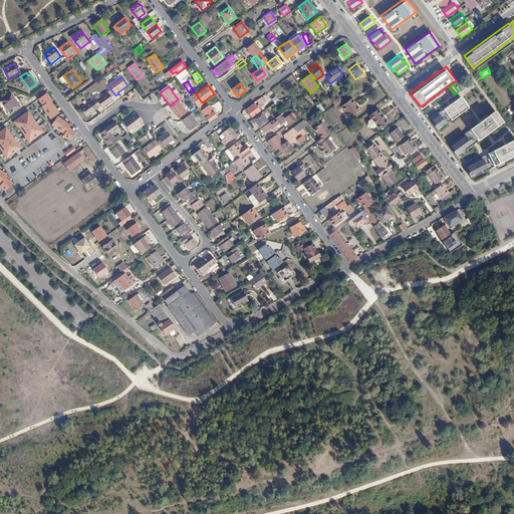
[(94,96),(91,98),(92,101),(97,107),(100,104),(102,106),(113,98),(107,91),(96,99),(94,96)]
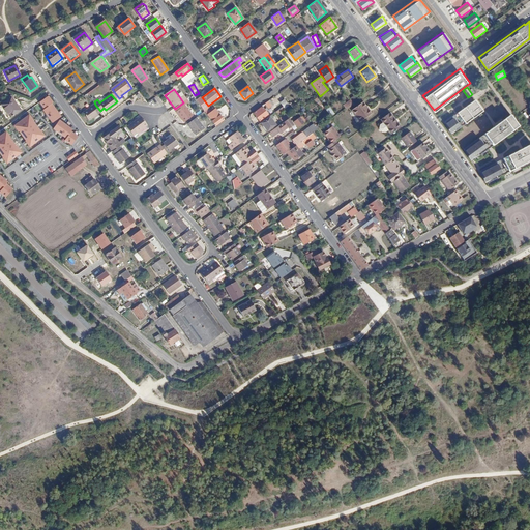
[(48,95),(39,101),(43,108),(41,110),(52,122),(61,115),(52,102),(53,101),(48,95)]
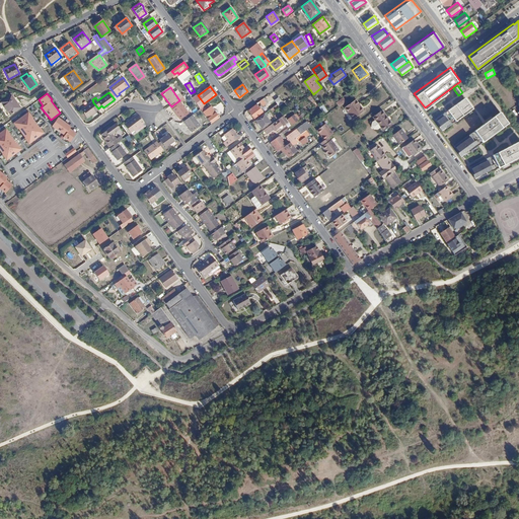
[(20,106),(11,95),(2,102),(11,115),(20,106)]
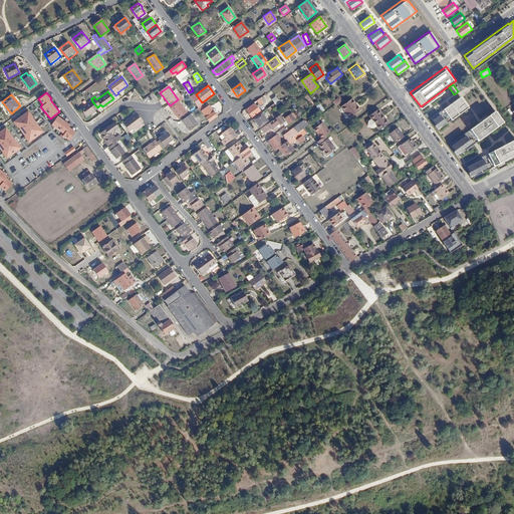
[(468,109),(458,95),(440,108),(450,122),(468,109)]
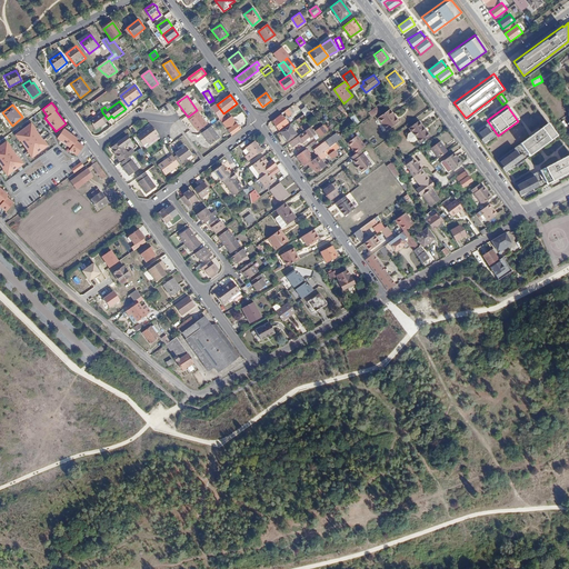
[(293,113),(289,107),(280,113),(281,116),(271,121),(278,130),(287,123),(285,120),(287,118),(286,116),(283,118),(282,116),(285,113),(288,118),(293,113)]
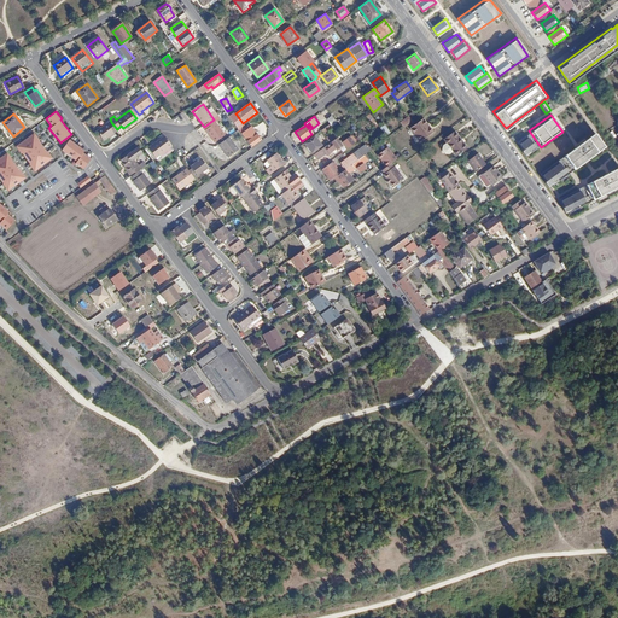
[(336,122),(331,116),(326,120),(331,127),(336,122)]
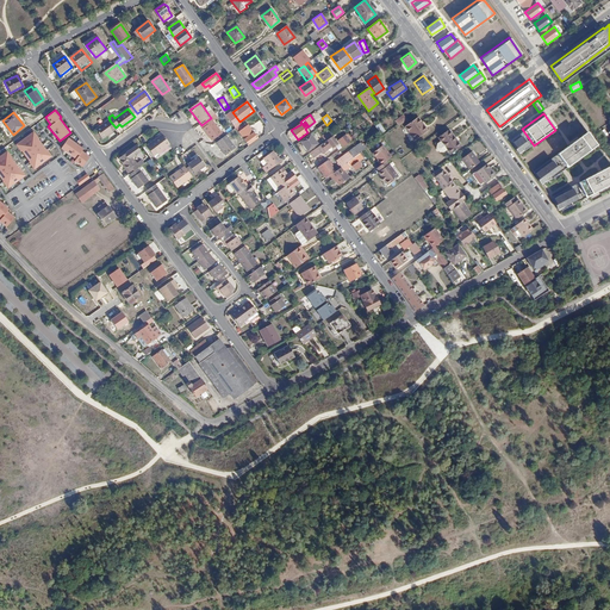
[(402,114),(393,120),(398,126),(406,119),(402,114)]
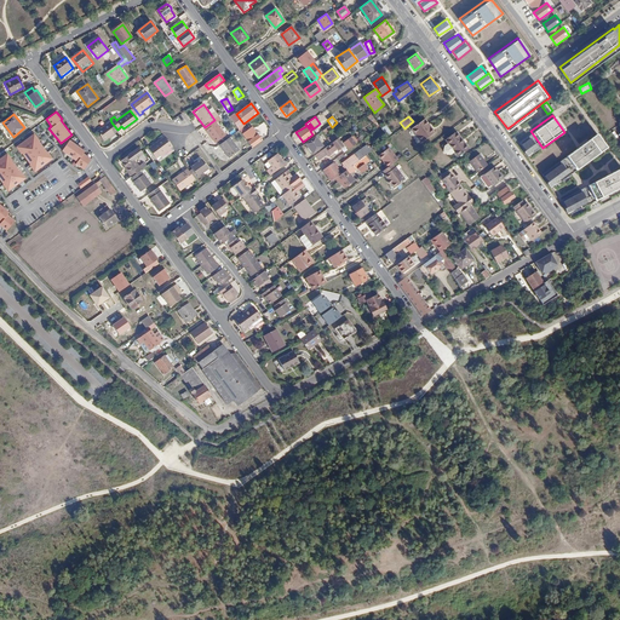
[(424,119),(411,128),(420,141),(432,131),(424,119)]
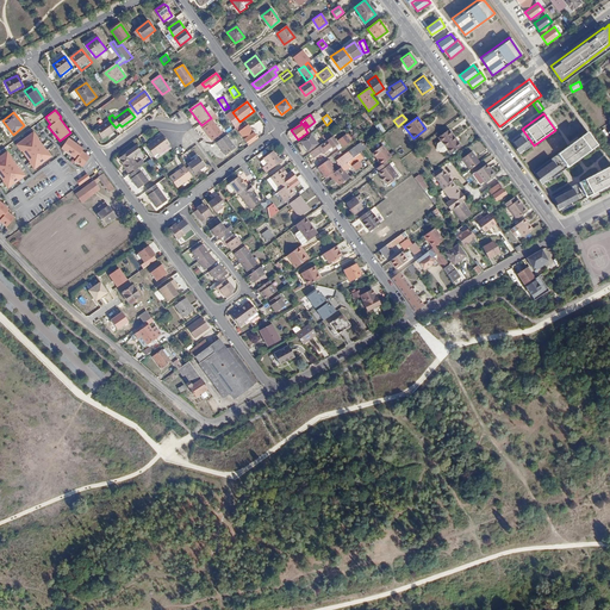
[(223,134),(211,118),(201,125),(207,134),(209,134),(213,141),(223,134)]
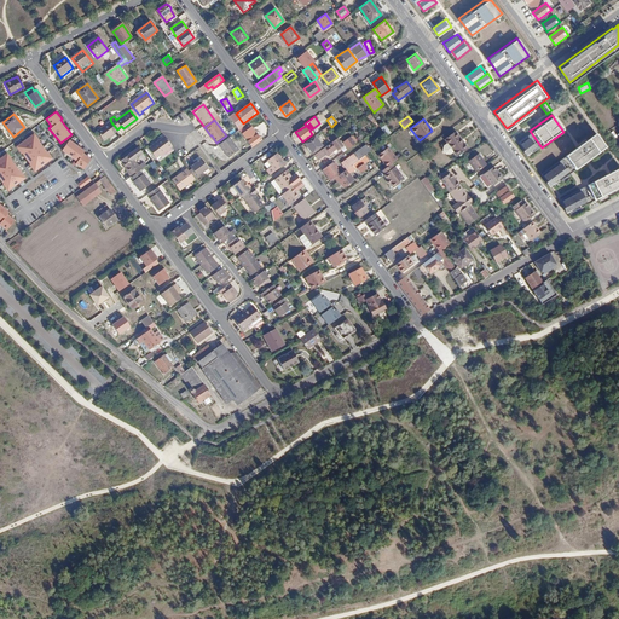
[(111,122),(98,132),(105,142),(119,132),(117,129),(111,122)]
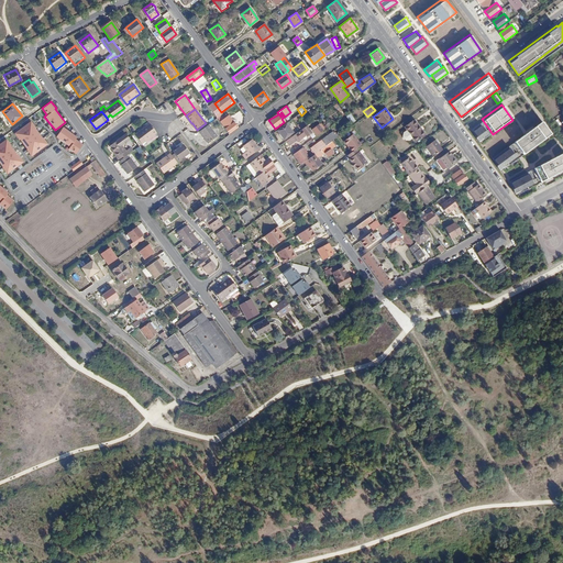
[(351,123),(355,121),(350,113),(345,116),(351,123)]
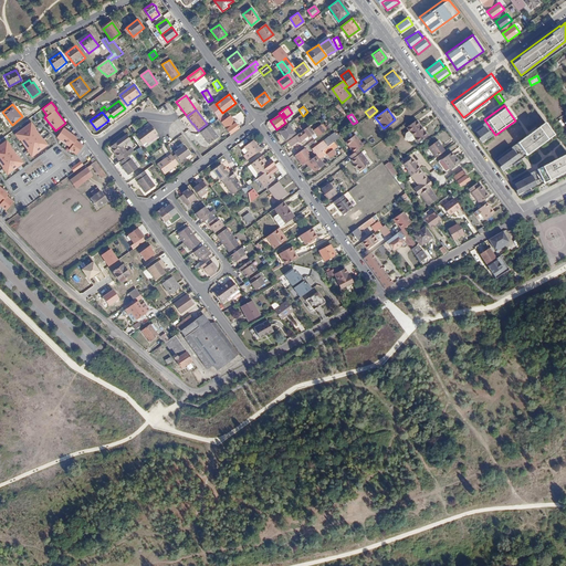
[(223,119),(220,122),(231,136),(239,130),(231,118),(226,123),(223,119)]
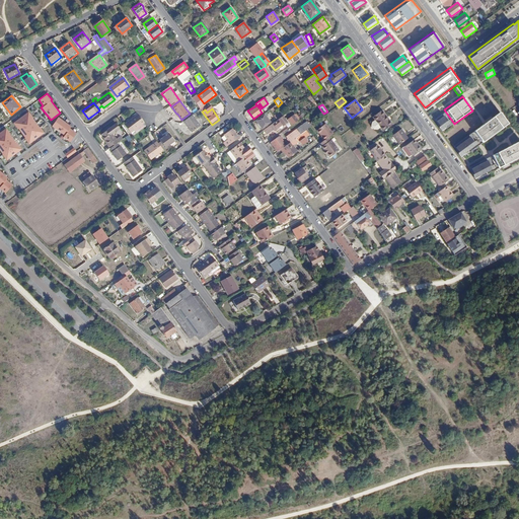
[(390,124),(381,109),(372,116),(382,130),(390,124)]
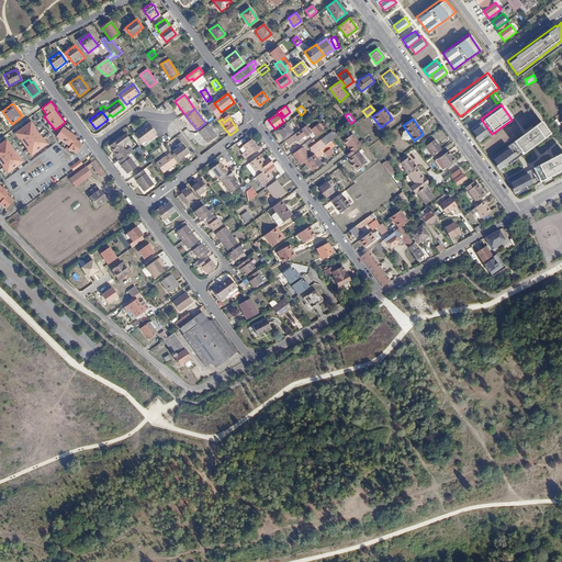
[(523,155),(551,133),(540,119),(512,139),(523,155)]
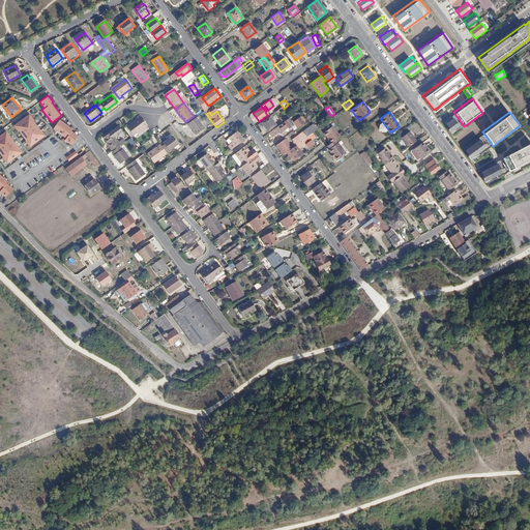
[(29,114),(13,126),(29,146),(46,136),(29,114)]
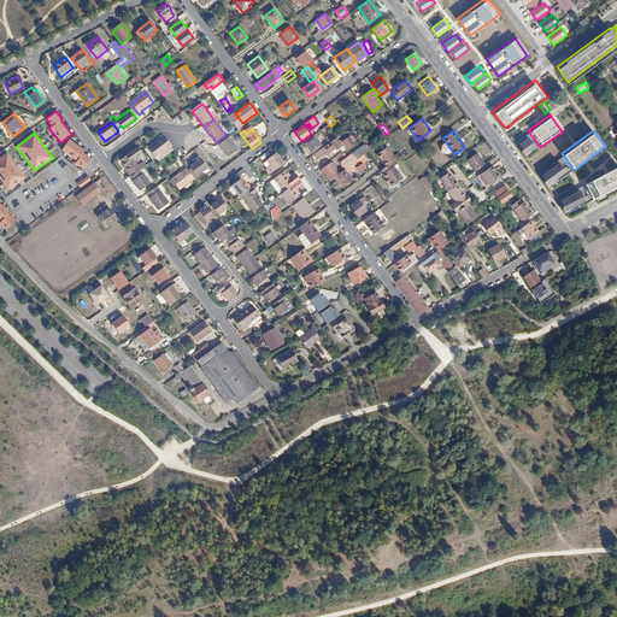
[(325,137),(329,142),(335,137),(331,133),(325,137)]
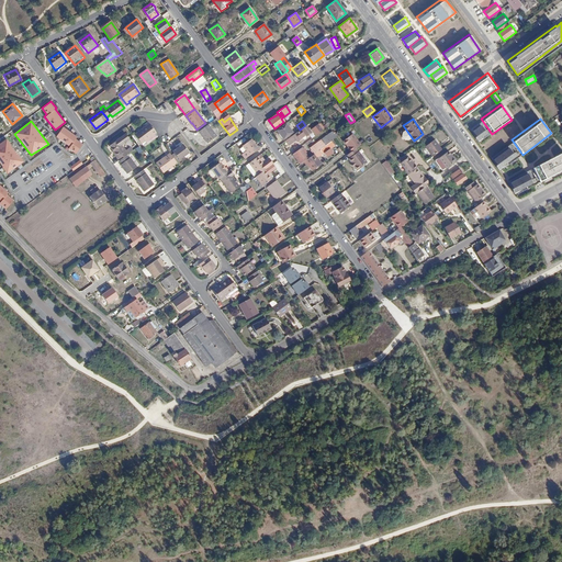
[(479,122),(469,130),(476,141),(486,133),(479,122)]
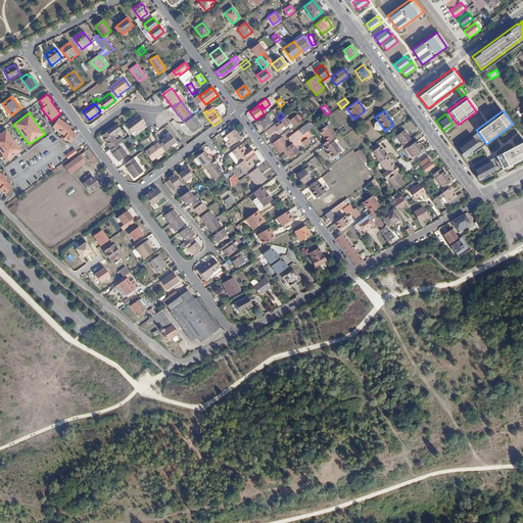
[(139,114),(126,125),(133,133),(146,124),(139,114)]
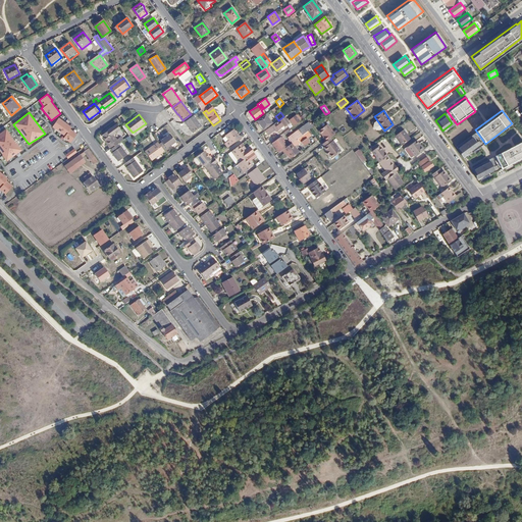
[(270,122),(264,115),(256,121),(262,128),(270,122)]
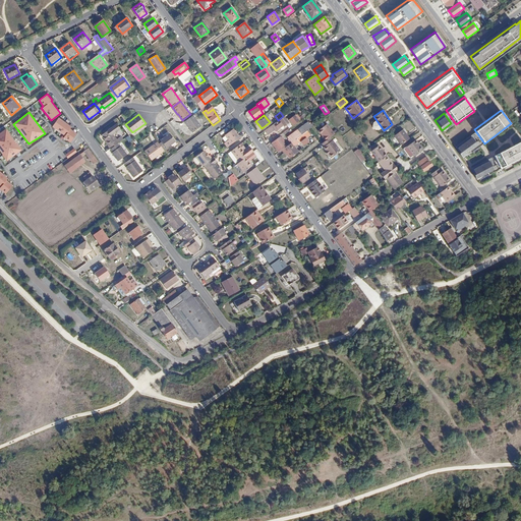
[(297,115),(289,121),(292,125),(300,120),(297,115)]
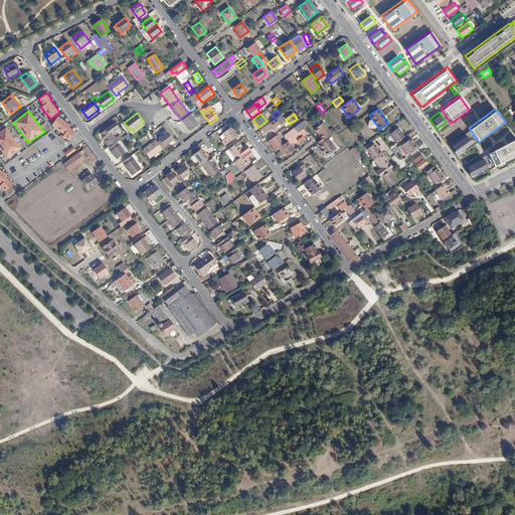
[(199,126),(191,115),(183,121),(190,132),(199,126)]
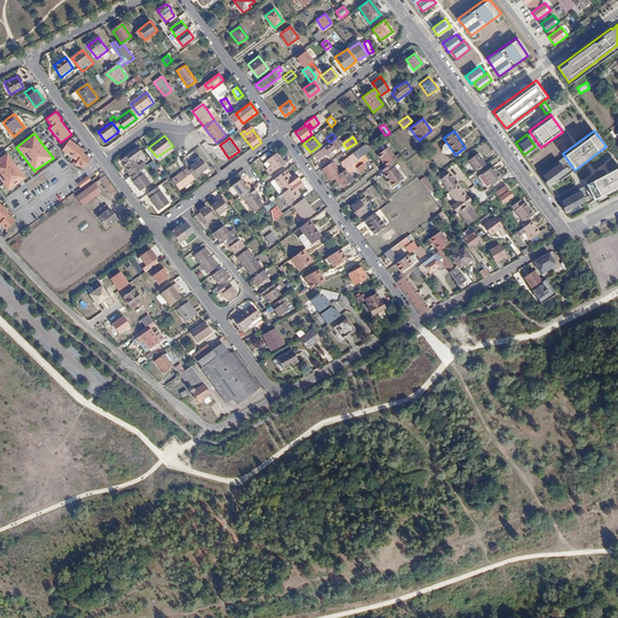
[(340,146),(338,143),(339,143),(336,138),(330,143),(314,155),(316,158),(327,151),(328,153),(332,151),(330,149),(333,146),(336,150),(340,146)]
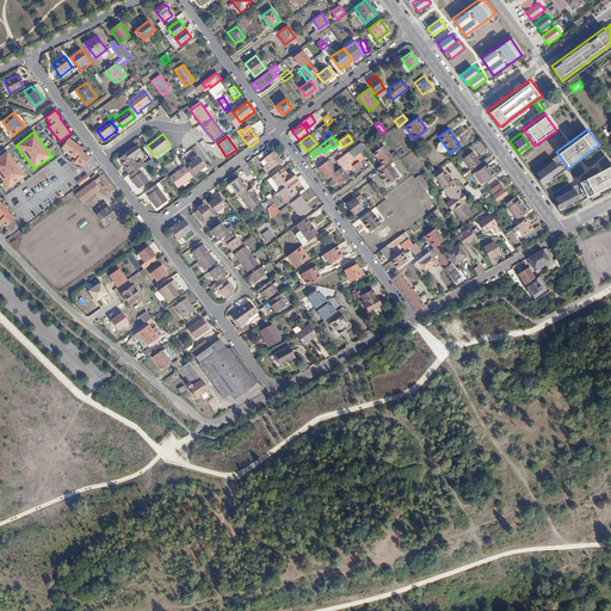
[(84,147),(69,137),(61,148),(76,158),(75,161),(84,166),(90,155),(82,150),(84,147)]
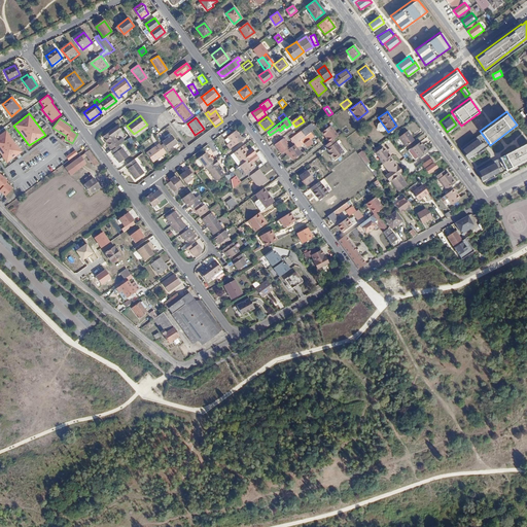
[(311,124),(290,140),(293,145),(295,144),(311,132),(315,129),(311,124)]
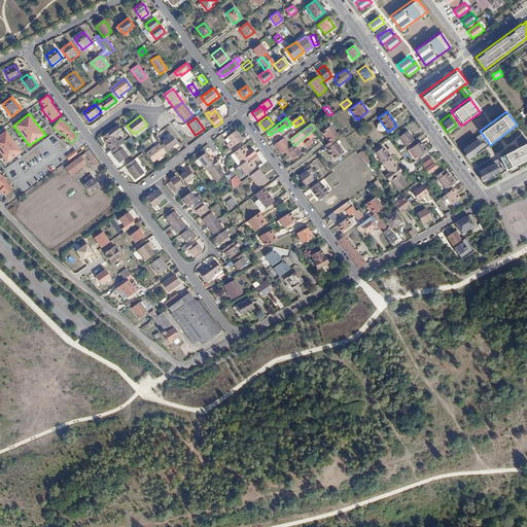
[(338,135),(329,126),(321,132),(325,137),(325,138),(328,142),(332,139),(338,135)]
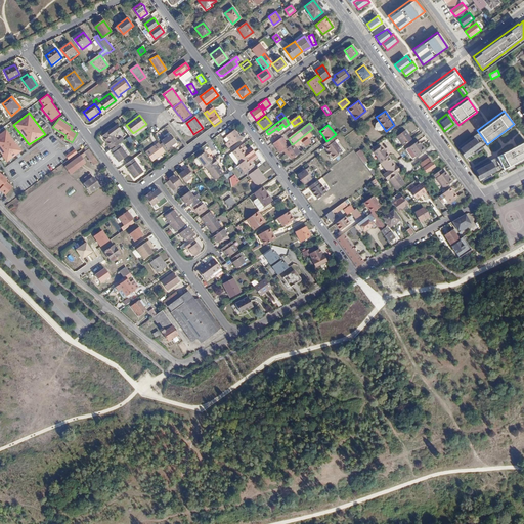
[(110,147),(112,150),(119,145),(123,142),(121,139),(118,141),(114,135),(121,130),(119,126),(103,136),(111,146),(110,147)]
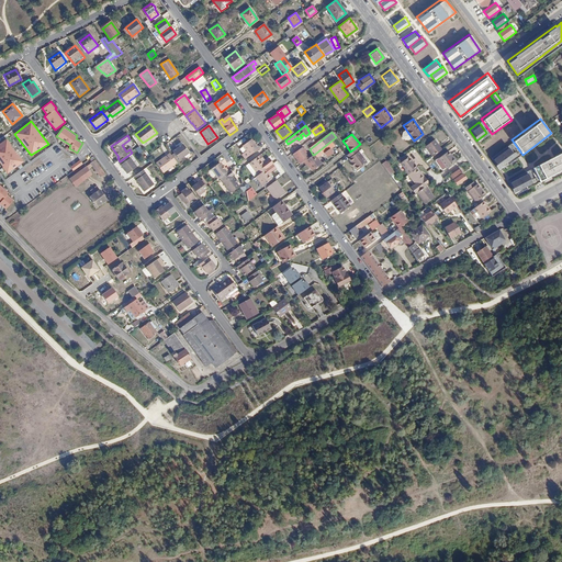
[(7,139),(0,144),(0,164),(7,173),(23,161),(7,139)]
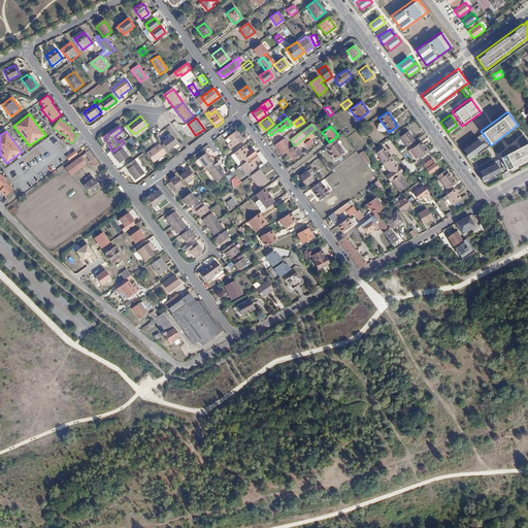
[(236,131),(228,137),(235,146),(243,141),(236,131)]
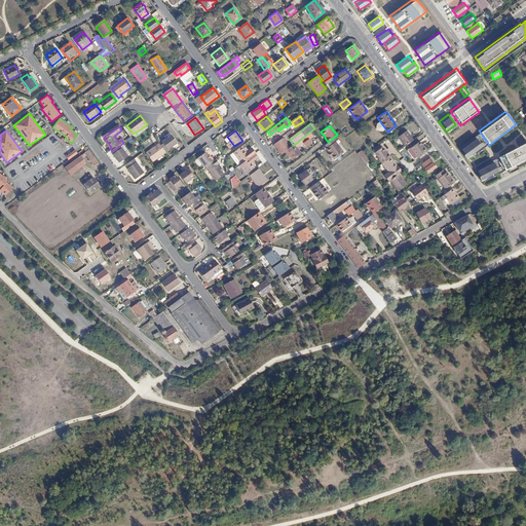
[(406,130),(398,136),(404,145),(412,140),(406,130)]
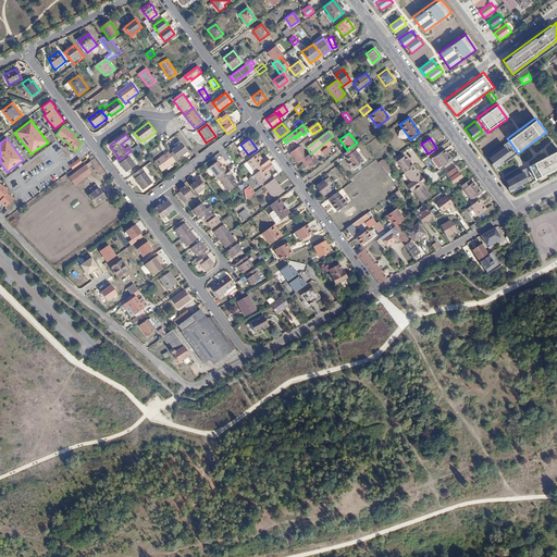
[(322,150),(325,155),(331,150),(327,147),(332,144),(329,139),(312,152),(316,156),(322,150)]
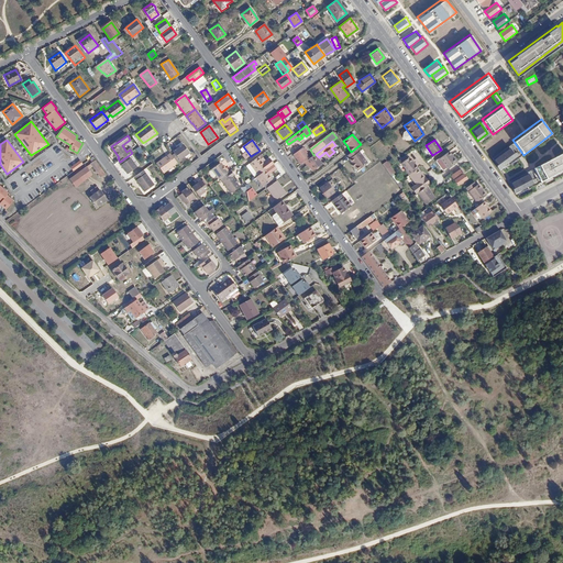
[(520,158),(510,144),(493,157),(501,172),(520,158)]
